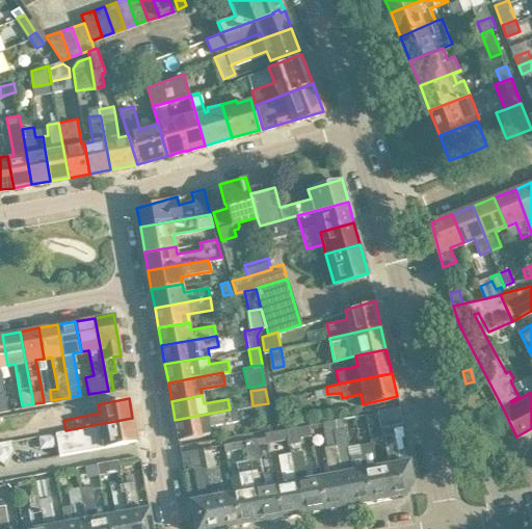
[(270,414),(268,403),(255,405),(256,416),(270,414)]
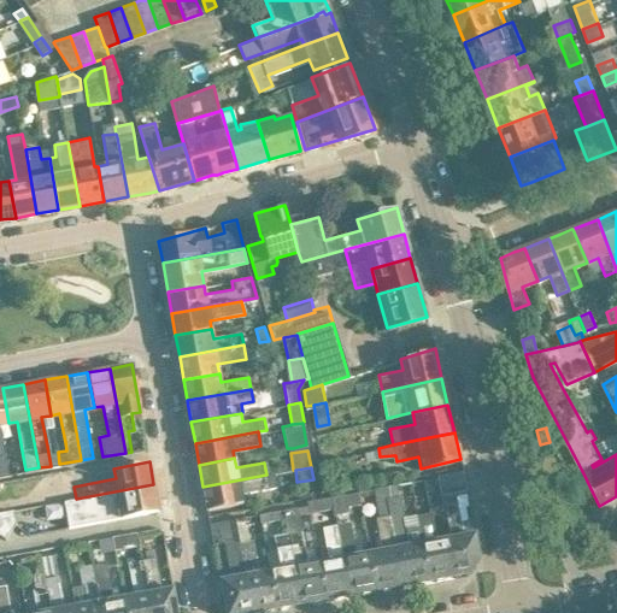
[(274,473),(266,475),(203,487),(206,510),(242,502),(241,493),(269,488),(276,487),(274,473)]
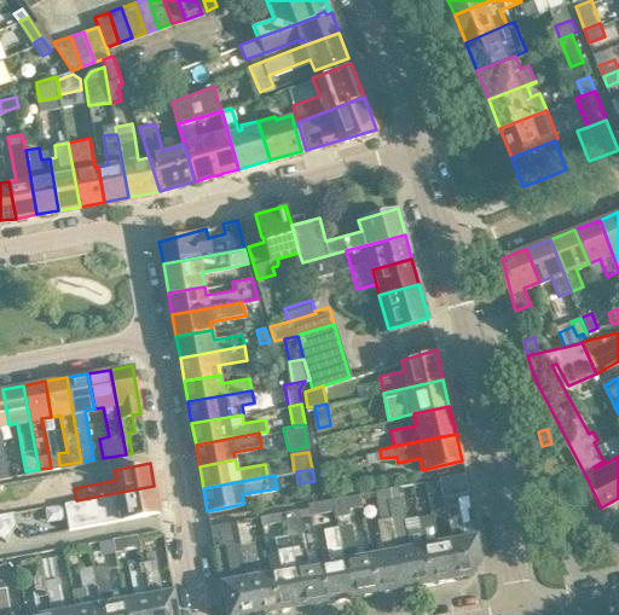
[(445,580),(446,578),(457,575),(444,499),(439,477),(426,480),(429,502),(431,511),(418,512),(420,523),(423,544),(422,544),(426,564),(431,563),(434,580),(434,579),(438,581),(445,580)]
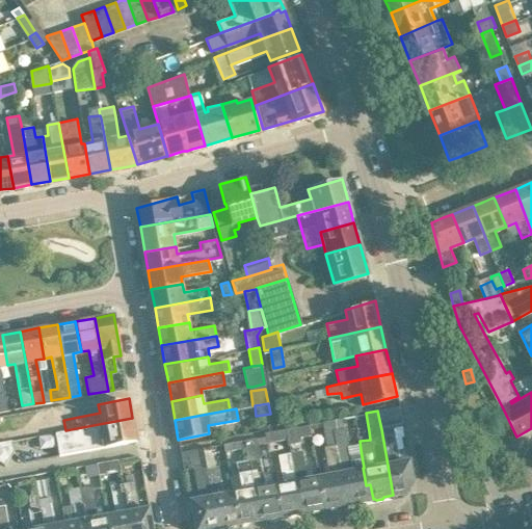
[(63,430),(55,431),(59,454),(136,440),(132,418),(65,430),(63,430)]
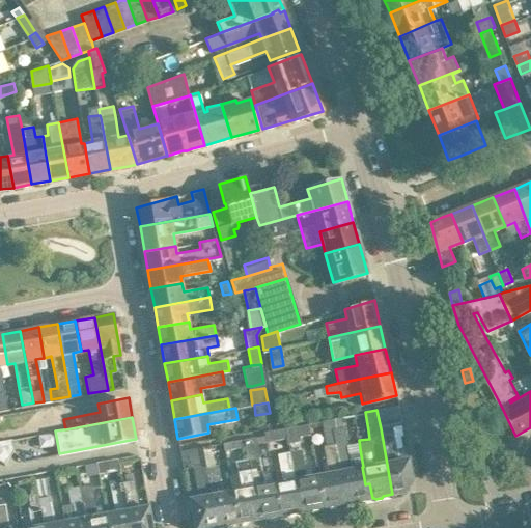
[(365,499),(372,498),(369,483),(365,484),(362,467),(363,467),(360,449),(350,451),(346,435),(345,425),(342,425),(340,417),(331,418),(334,437),(345,502),(355,501),(357,502),(363,501),(365,499)]
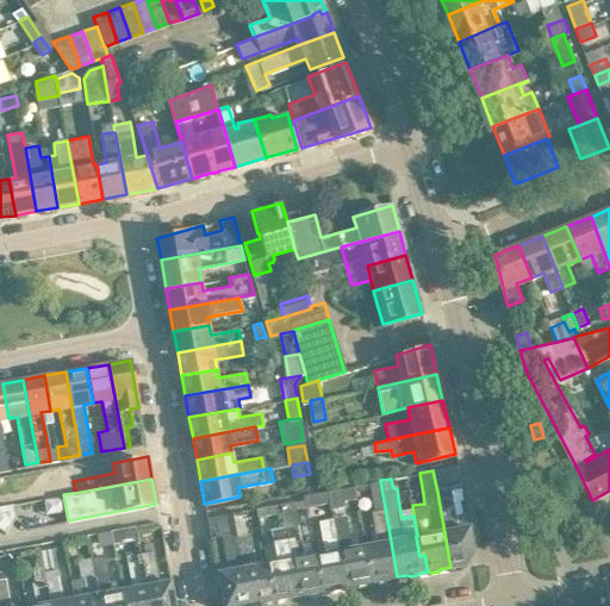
[(385,581),(387,579),(397,576),(384,501),(380,480),(369,482),(373,504),(371,504),(378,543),(365,545),(371,581),(375,581),(378,582),(385,581)]
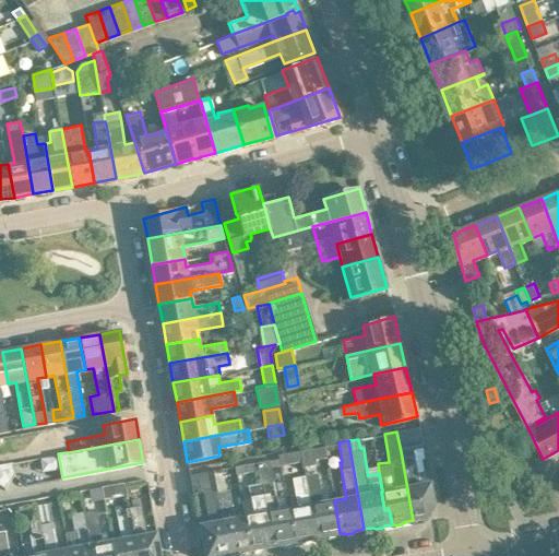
[(412,442),(400,446),(401,451),(413,520),(426,518),(433,507),(432,499),(430,483),(419,484),(416,470),(412,442)]
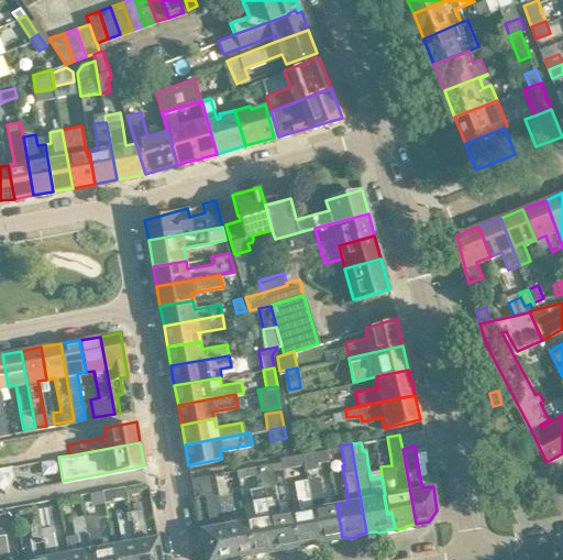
[(313,450),(301,452),(304,463),(305,469),(317,467),(316,461),(313,450)]
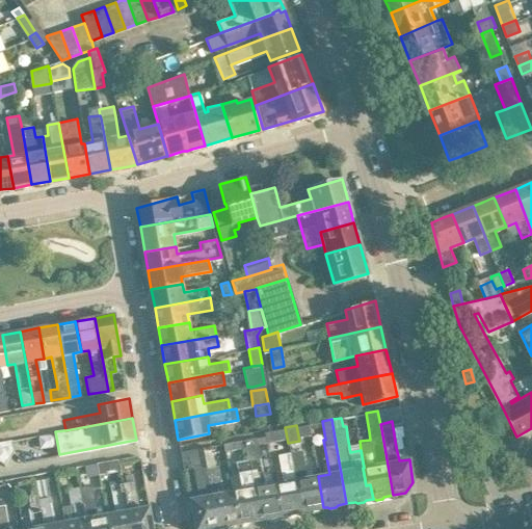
[(264,431),(265,435),(266,442),(287,438),(285,427),(264,431)]
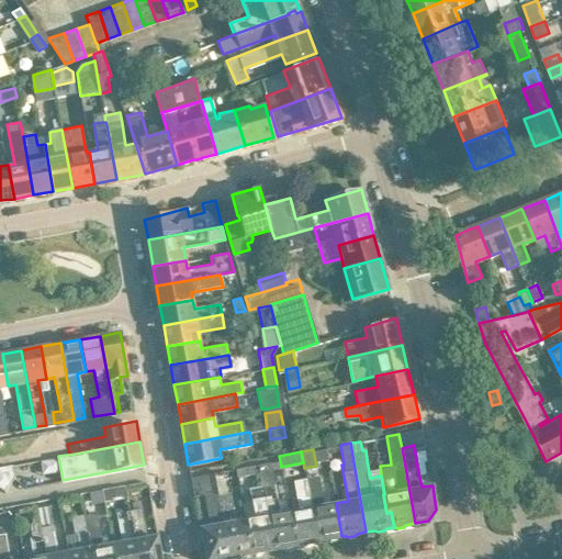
[(293,545),(294,545),(289,511),(279,513),(273,478),(270,462),(258,465),(259,472),(261,483),(272,549),(282,547),(285,549),(292,548),(293,545)]
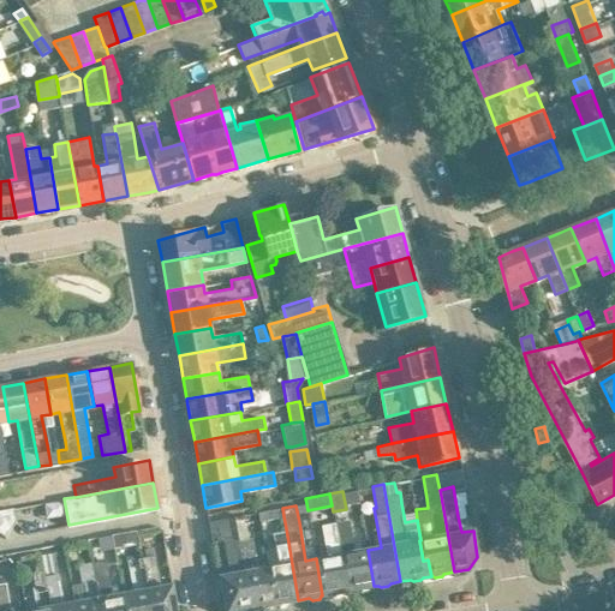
[(13,508),(0,509),(0,532),(5,537),(15,522),(16,521),(13,508)]
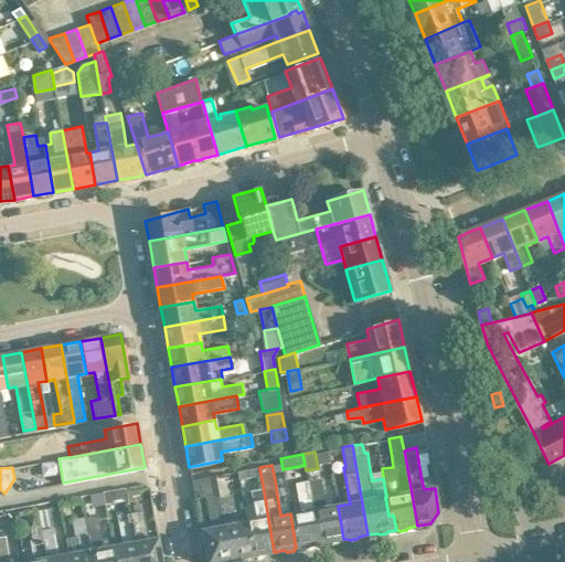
[(260,475),(259,467),(236,470),(237,478),(260,475)]
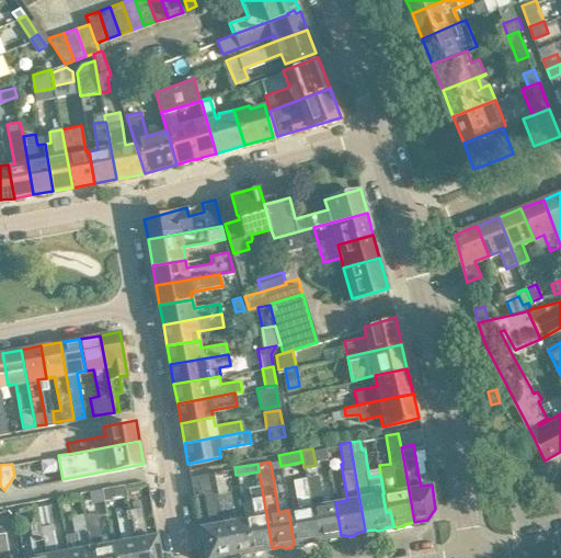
[(220,470),(214,471),(217,492),(229,556),(238,554),(240,556),(247,555),(249,553),(250,551),(244,519),(235,520),(229,490),(227,491),(225,491),(222,479),(220,470)]
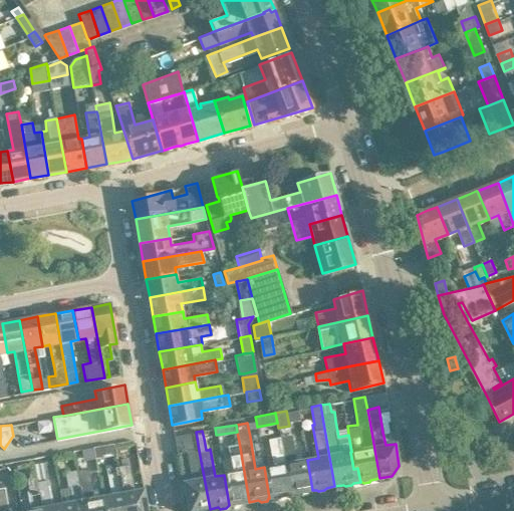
[(191,481),(183,482),(188,510),(200,510),(201,510),(210,509),(199,451),(195,432),(174,436),(178,455),(186,454),(191,481)]
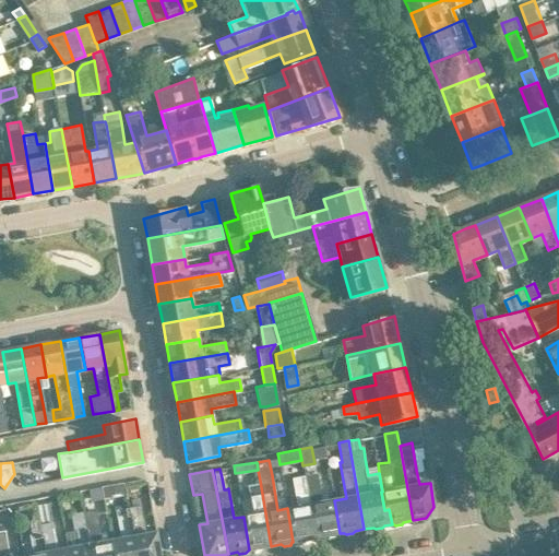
[(336,534),(340,533),(334,500),(332,500),(322,501),(317,471),(304,473),(314,537),(325,536),(328,537),(334,536),(336,534)]
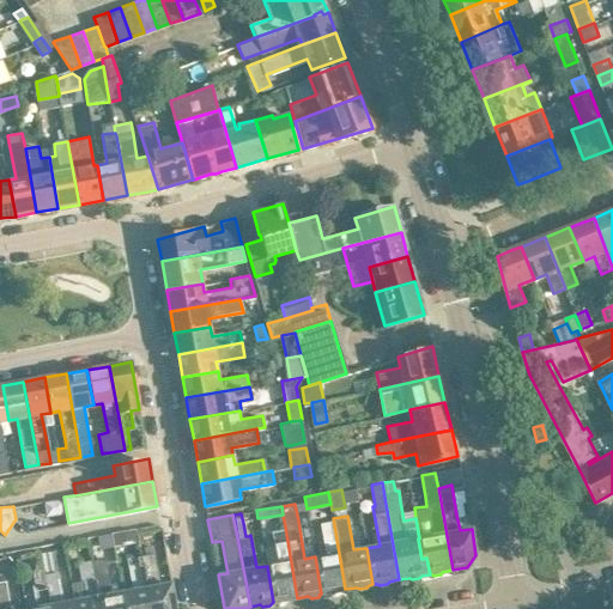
[(334,594),(337,591),(345,589),(333,518),(319,521),(325,555),(315,556),(321,594),(325,594),(327,595),(334,594)]
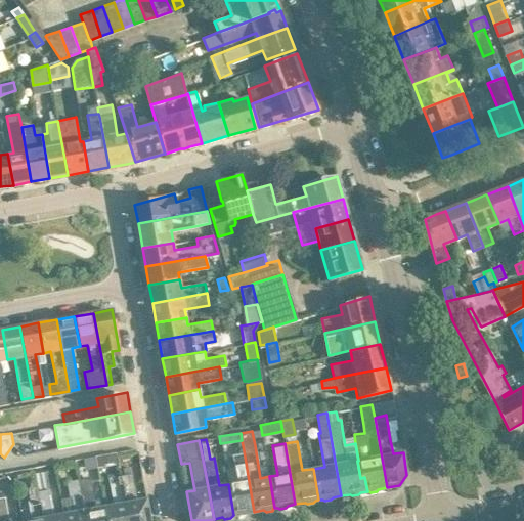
[(245,516),(246,513),(254,512),(244,450),(231,452),(237,482),(228,484),(233,515),(235,515),(238,517),(245,516)]
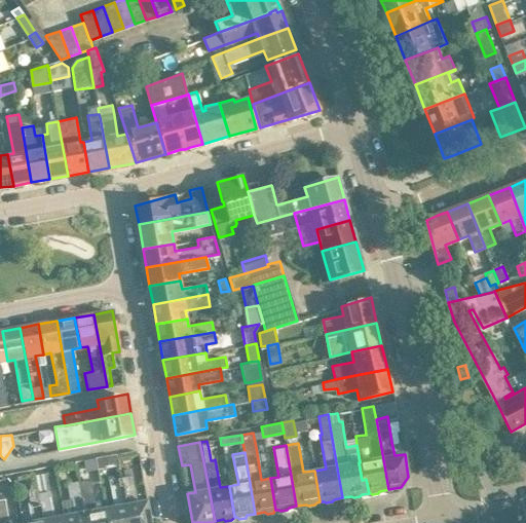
[(99,469),(118,464),(117,457),(116,457),(116,453),(97,457),(99,469)]
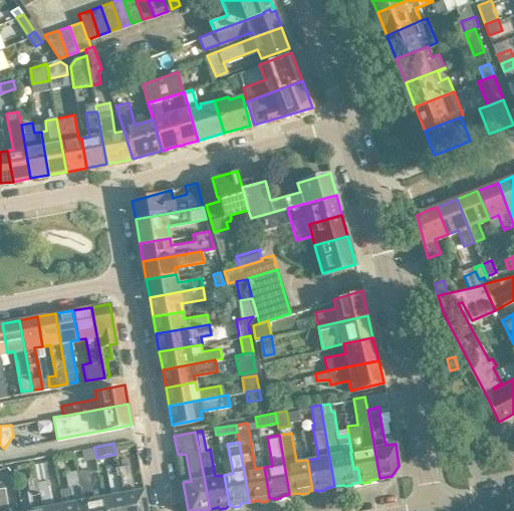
[(130,456),(120,458),(122,466),(131,465),(130,456)]
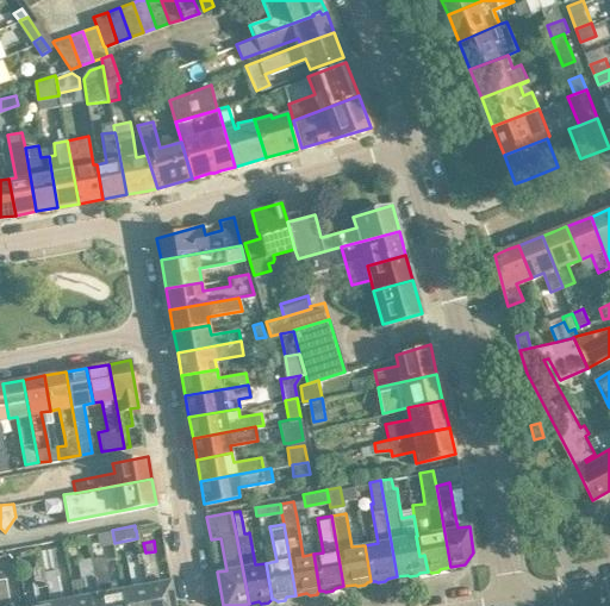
[(161,582),(155,551),(139,554),(149,605),(174,605),(170,580),(161,582)]
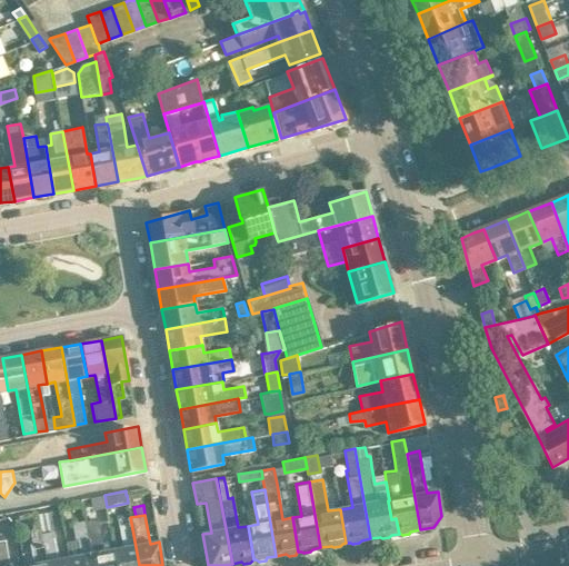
[(117,565),(115,550),(103,552),(97,516),(86,518),(92,565),(117,565)]
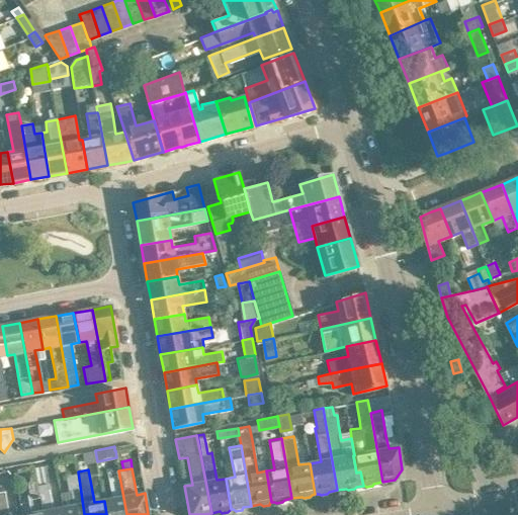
[(104,501),(106,514),(126,514),(118,470),(107,473),(112,499),(104,501)]
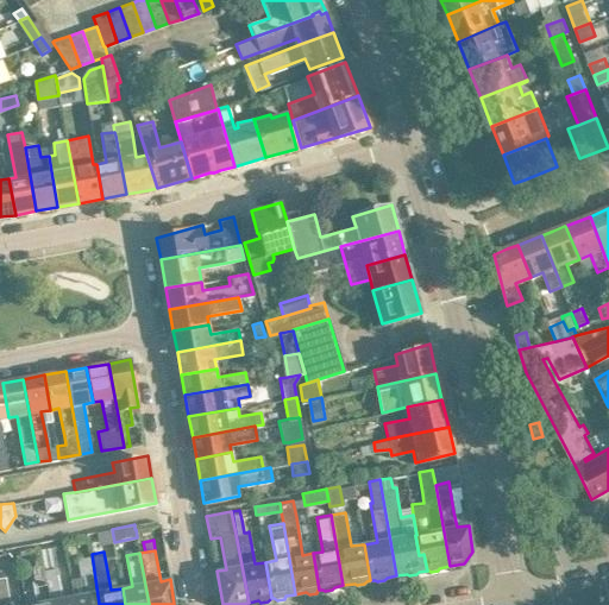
[(80,575),(70,578),(74,597),(75,604),(99,604),(92,554),(77,556),(80,575)]
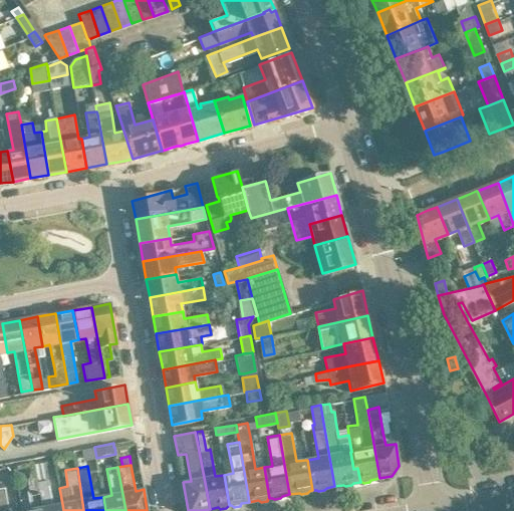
[(42,510),(36,475),(25,477),(31,510),(23,510),(42,510)]
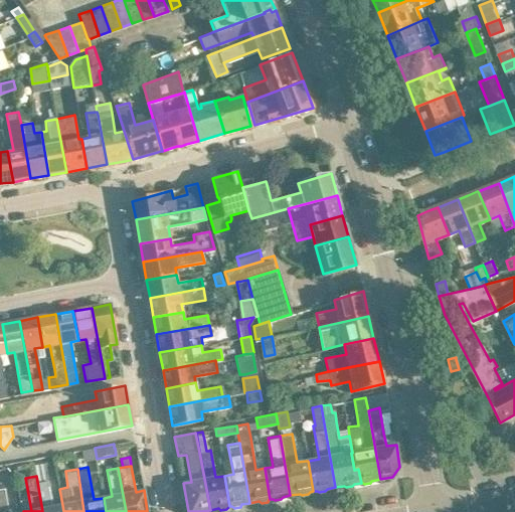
[(49,479),(37,481),(42,511),(63,511),(62,505),(54,507),(49,479)]
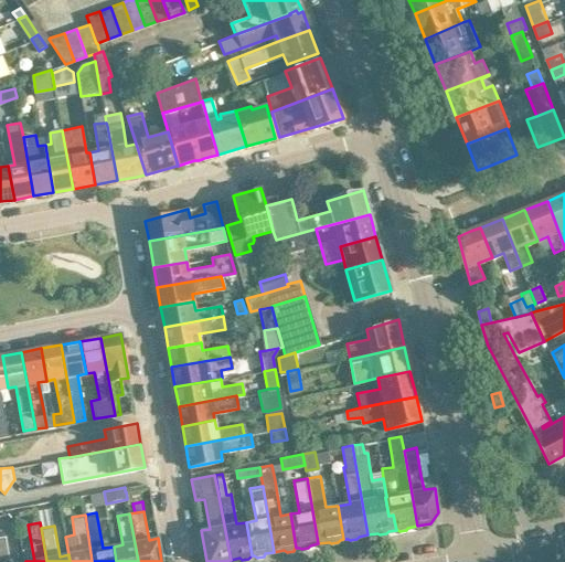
[(9,561),(3,529),(0,529),(0,561),(9,561)]
